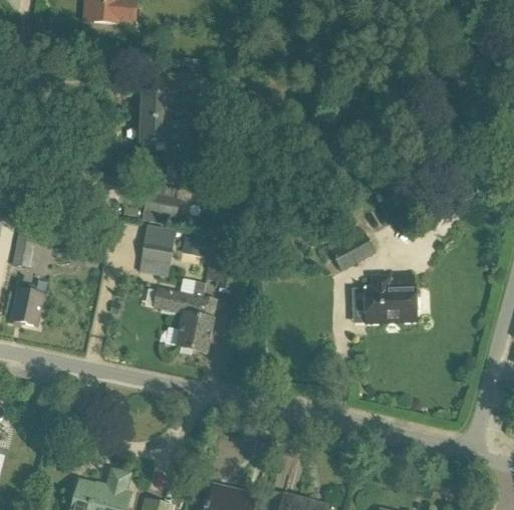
[(94,0),(93,21),(117,23),(117,19),(135,20),(136,0),(94,0)]
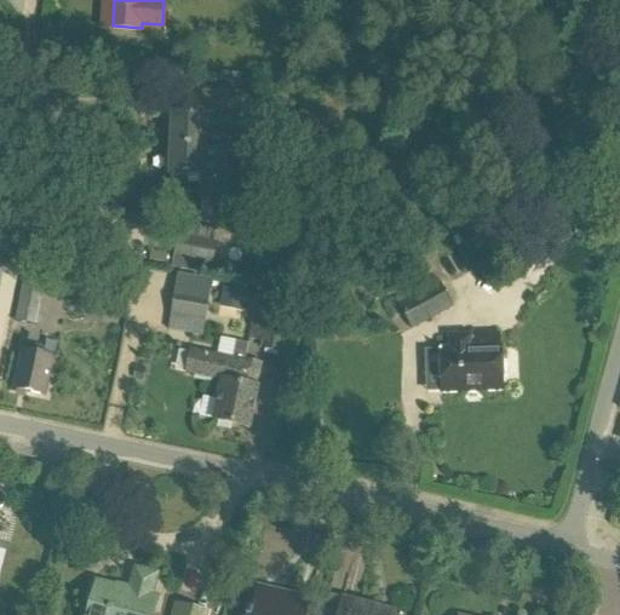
[(222,109),(256,109),(257,88),(222,88),(222,109)]
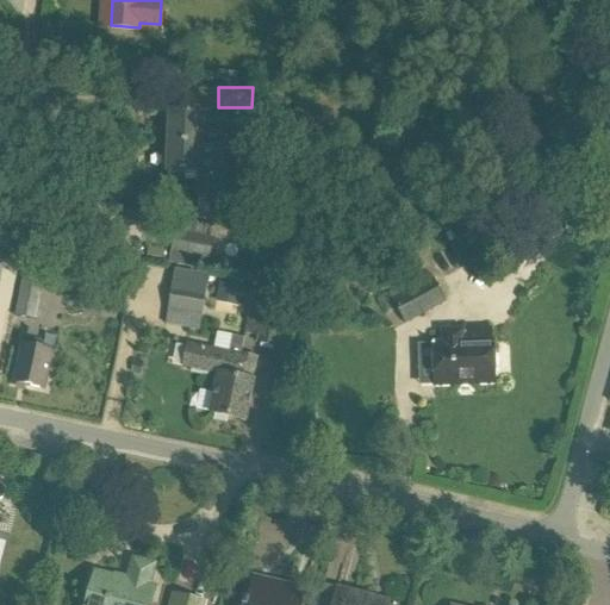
[(168,108),(167,139),(201,141),(203,110),(168,108)]
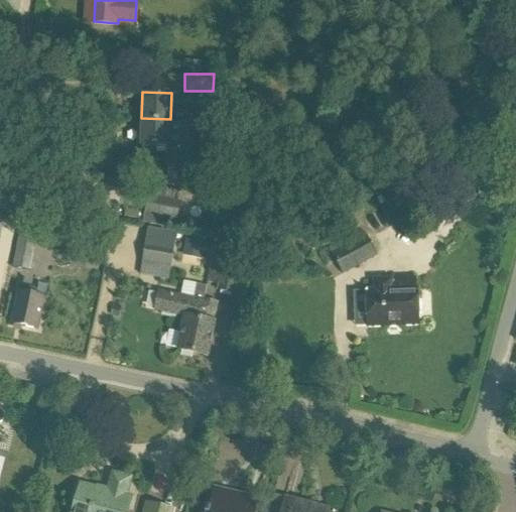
[(189,120),(170,119),(141,118),(140,144),(166,145),(165,163),(187,163),(187,150),(188,150),(189,120)]
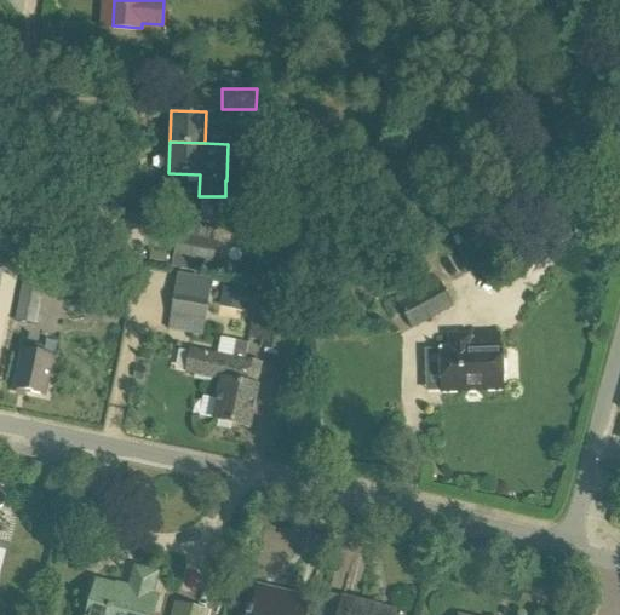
[(201,269),(204,258),(214,260),(218,239),(208,236),(211,226),(182,220),(172,263),(201,269)]
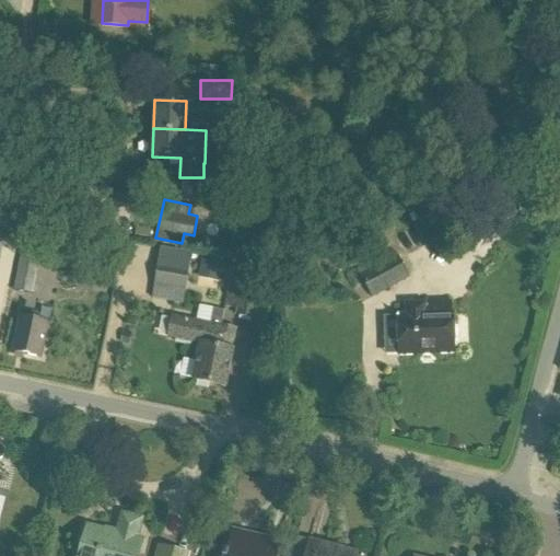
[(161,245),(152,294),(183,300),(190,251),(161,245)]
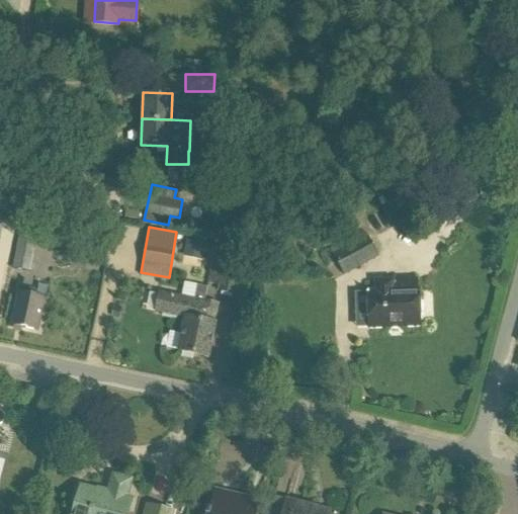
[(12,266),(30,270),(37,237),(19,233),(12,266)]
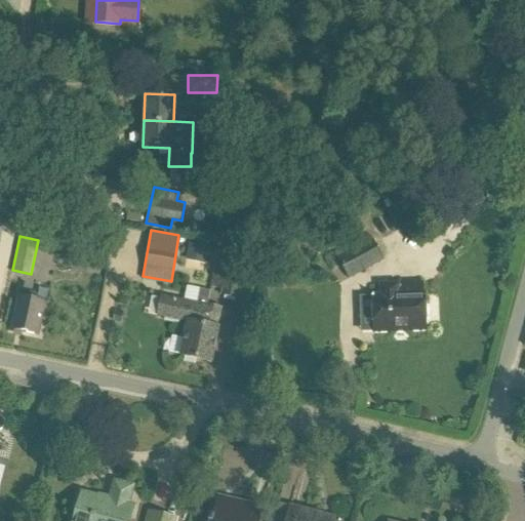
[(350,276),(356,272),(382,256),(371,236),(345,251),(337,255),(350,276)]
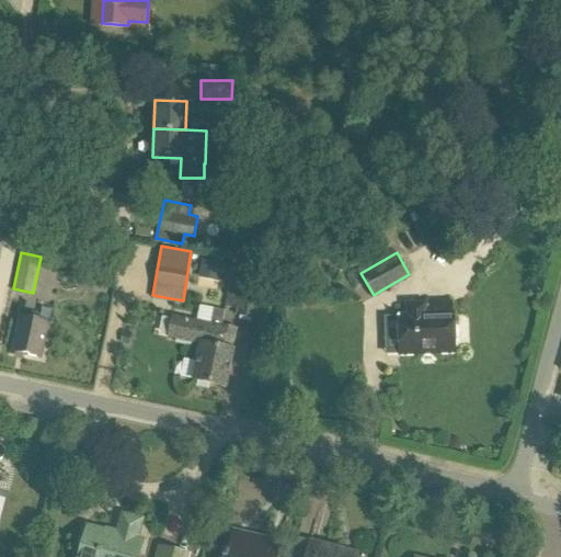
[(221,258),(204,253),(202,266),(219,270),(221,258)]
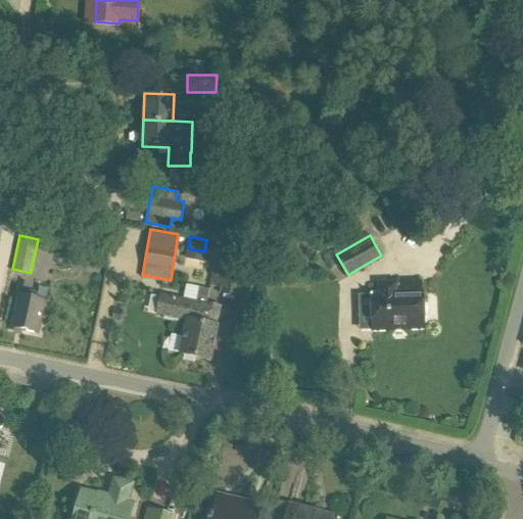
[(219,240),(209,282),(222,285),(221,290),(237,294),(246,246),(219,240)]
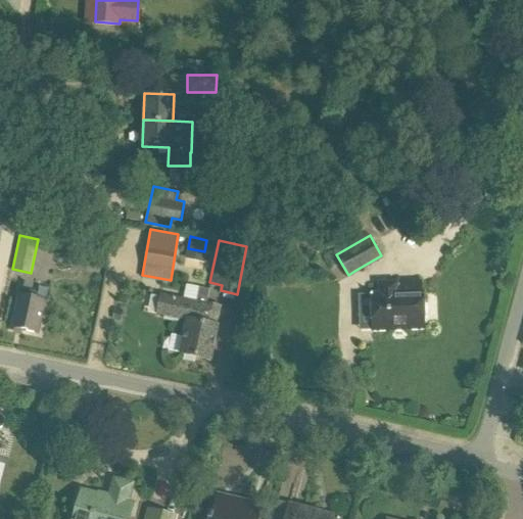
[(371,290),(372,329),(423,327),(421,289),(397,290),(397,280),(378,280),(378,290),(371,290)]
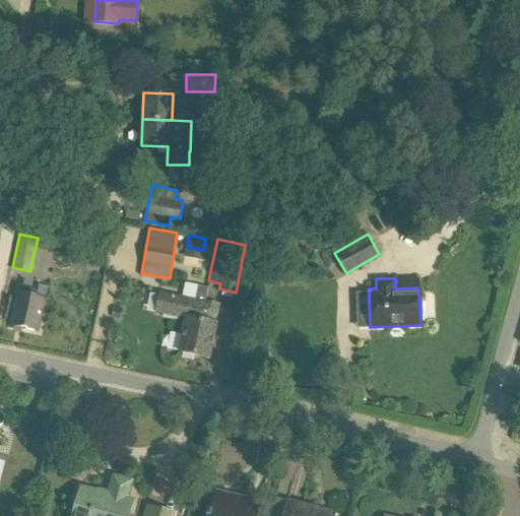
[(195,298),(159,291),(155,309),(186,315),(179,349),(209,356),(216,322),(214,321),(218,302),(205,299),(208,285),(198,283),(195,298)]
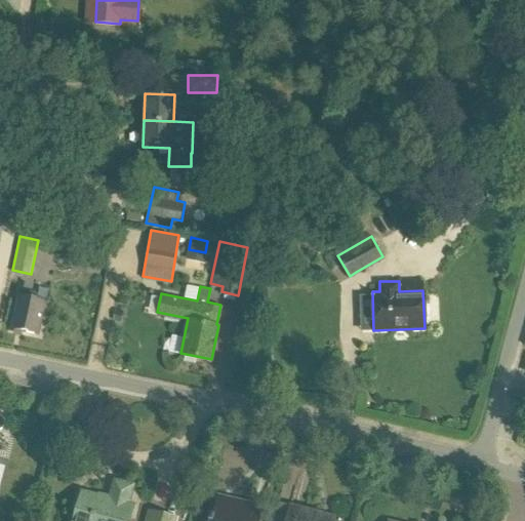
[(35,298),(36,292),(22,289),(21,295),(19,294),(12,327),(39,332),(45,301),(35,298)]
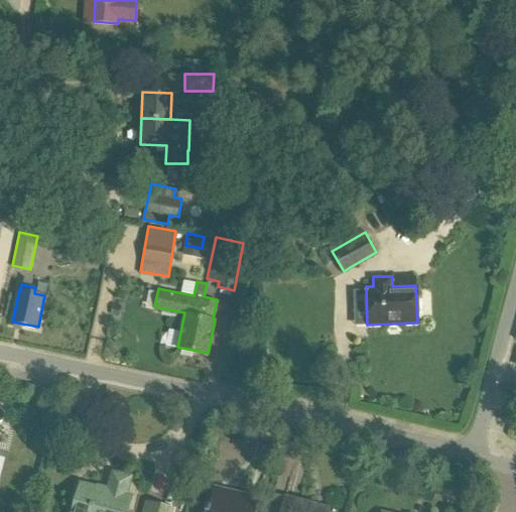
[(72,511),(125,511),(130,495),(124,494),(129,475),(113,471),(109,486),(98,483),(97,486),(81,482),(72,511)]
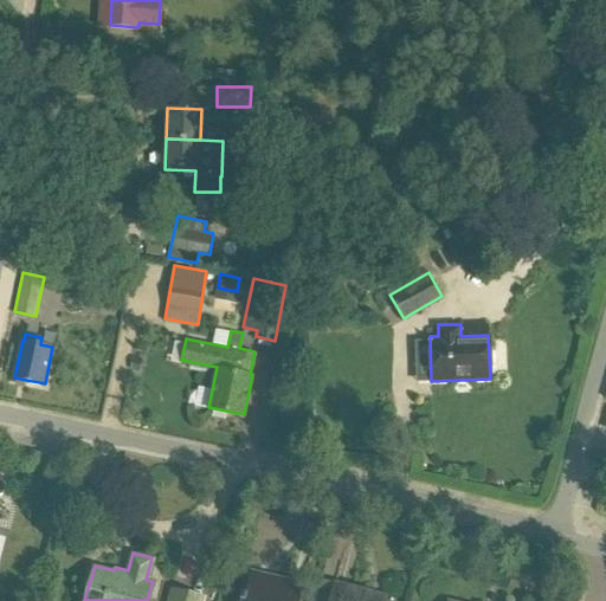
[(239,600),(298,600),(304,582),(247,568),(239,600)]
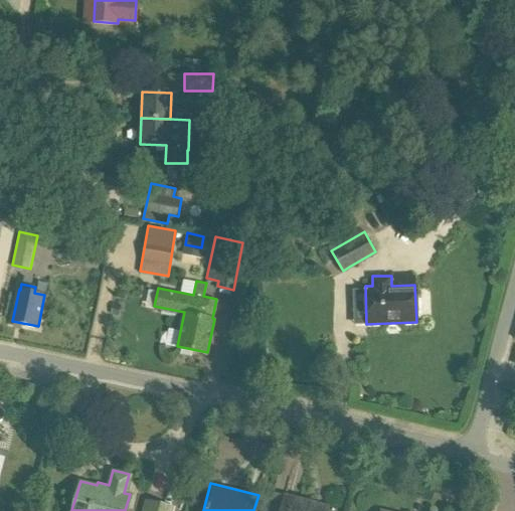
[(329,510),(331,505),(283,493),(279,510),(329,510)]
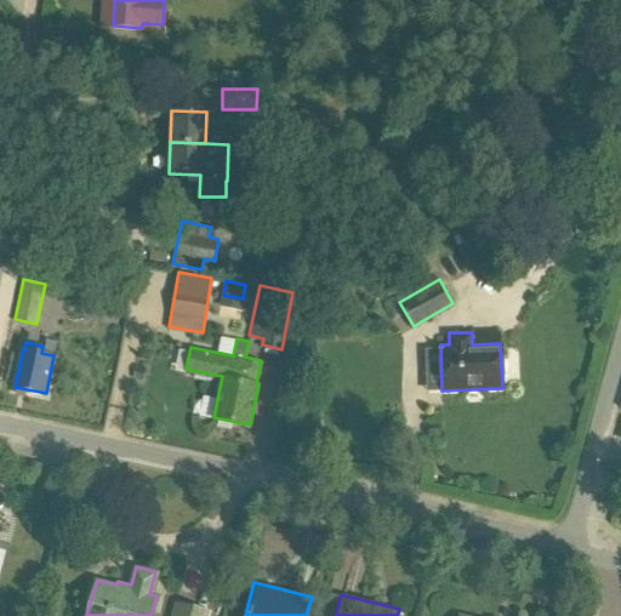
[(210,615),(212,609),(175,599),(170,615),(210,615)]
